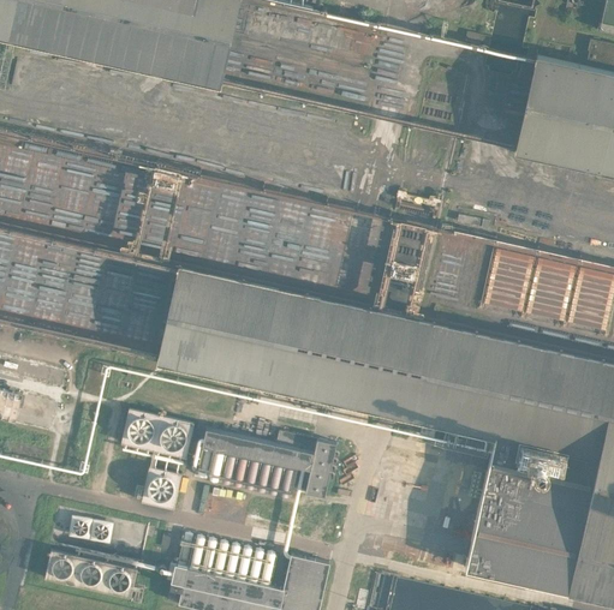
[(308,0),(307,7),(320,10),(322,1),(315,0),(308,0)]
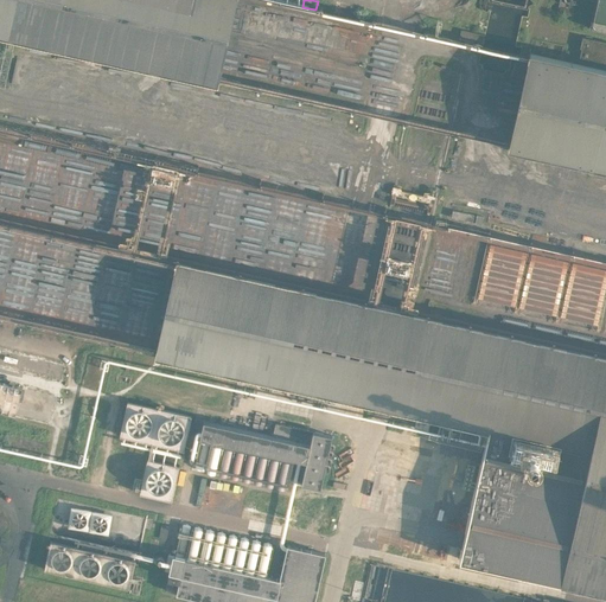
[(505,6),(524,10),(528,5),(528,0),(499,0),(501,2),(505,6)]
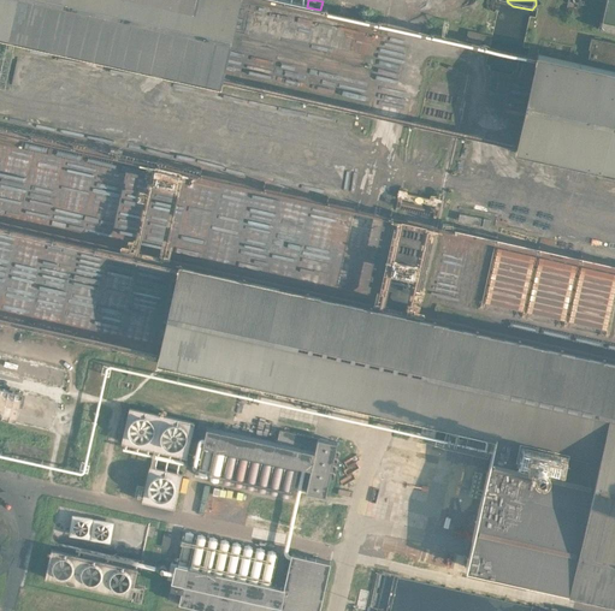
[(491,40),(488,39),(468,35),(466,45),(472,46),(472,49),(473,49),(482,52),(483,46),(490,47),(491,40)]
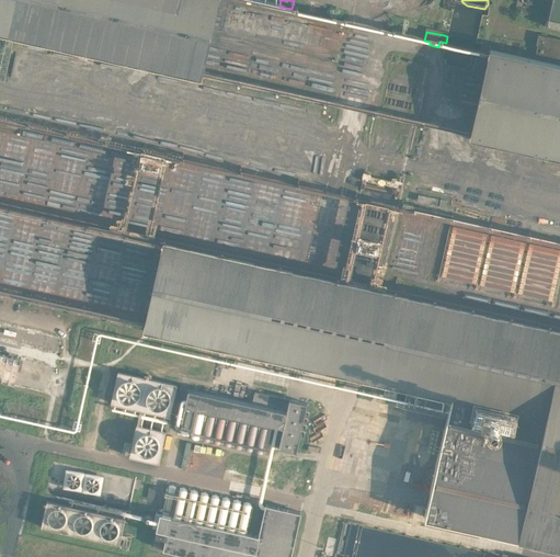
[(546,60),(559,63),(559,43),(547,41),(547,40),(541,37),(541,40),(538,38),(536,49),(538,49),(536,58),(539,58),(539,60),(545,61),(546,60)]
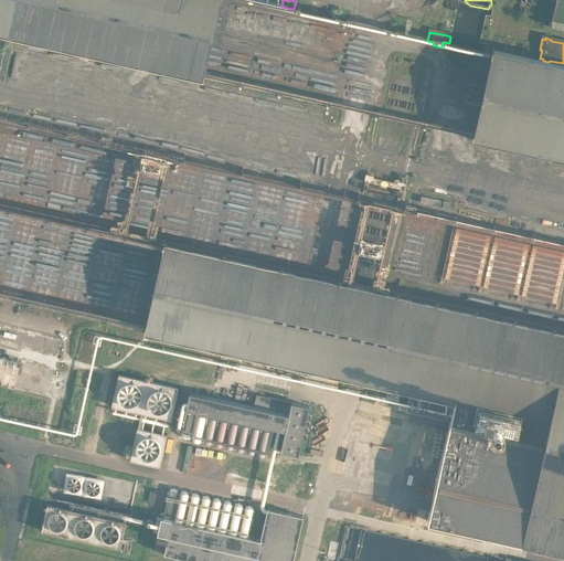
[(563,70),(514,59),(492,54),(474,140),(563,160),(563,70)]
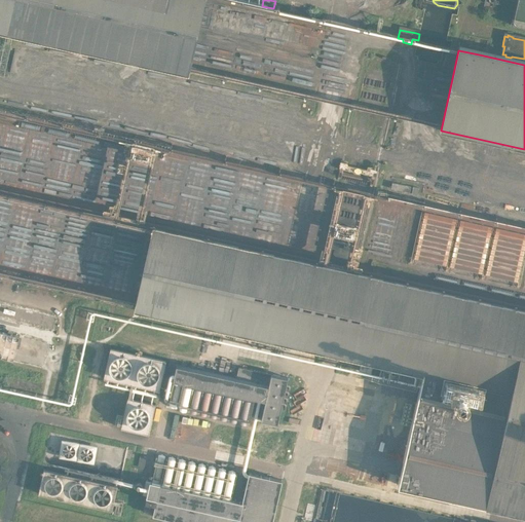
[(153,228),(135,310),(146,312),(328,353),(340,357),(387,367),(422,374),(418,393),(415,404),(401,469),(399,480),(397,487),(486,508),(524,516),(524,311),(517,309),(513,308),(481,301),(477,301),(445,294),(441,293),(426,290),(409,286),(405,285),(373,277),(370,276),(319,265),(319,266),(310,265),(310,263),(153,228)]
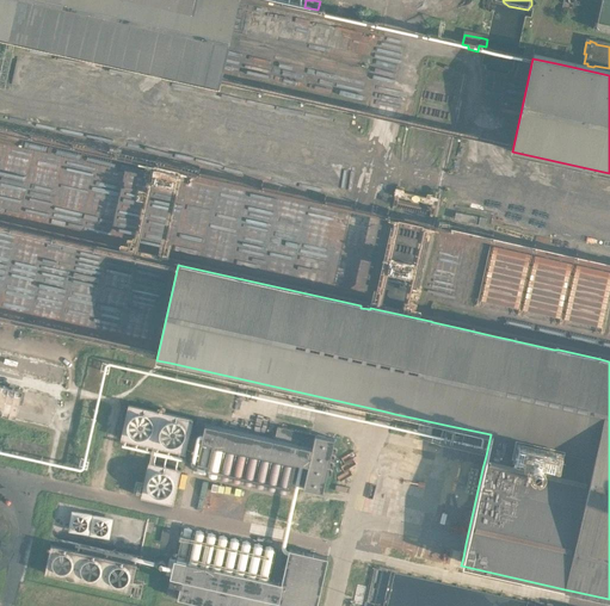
[(66,371),(0,356),(0,371),(62,385),(66,371)]
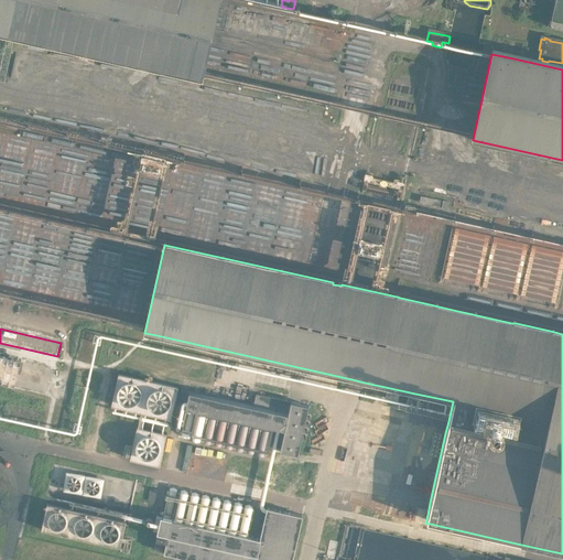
[(0,387),(15,391),(21,365),(0,359),(0,387)]
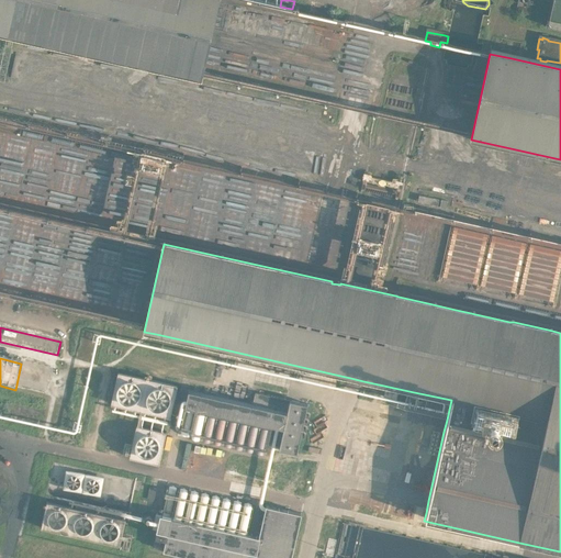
[(179,388),(120,375),(112,408),(171,421),(179,388)]
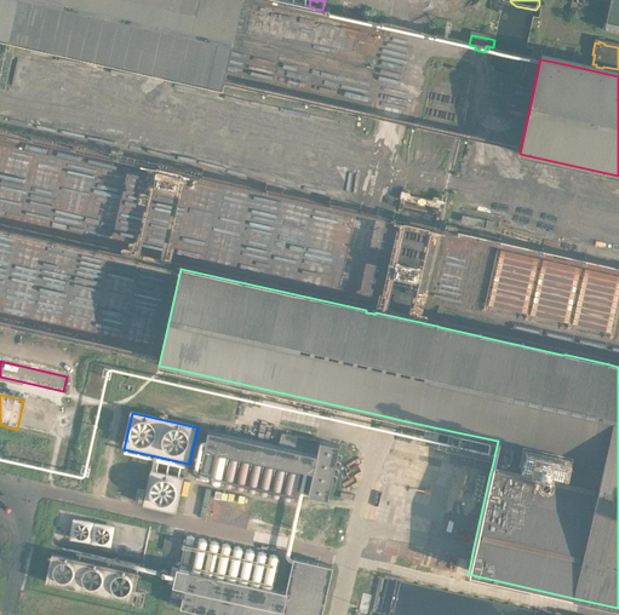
[(284,437),(281,450),(208,434),(206,448),(205,450),(313,475),(308,499),(327,503),(339,449),(284,437)]
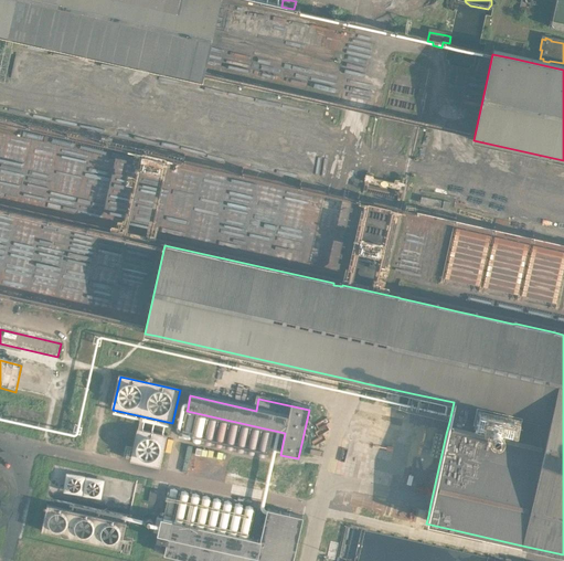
[(100,417),(95,451),(124,455),(128,422),(100,417)]
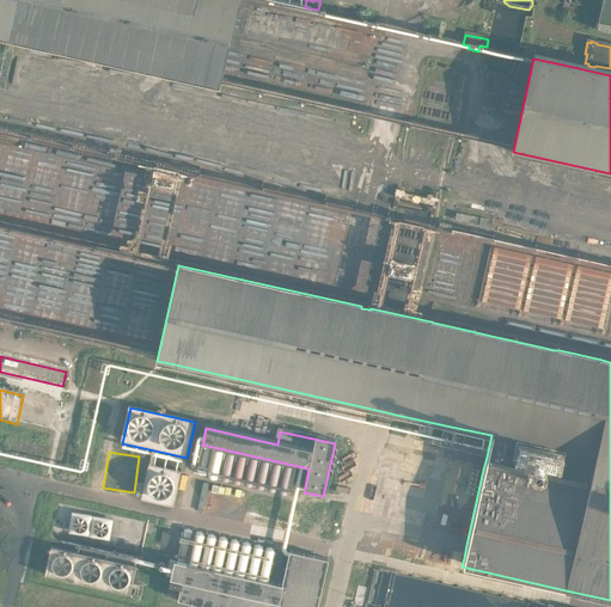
[(182,473),(150,466),(142,501),(173,508),(182,473)]
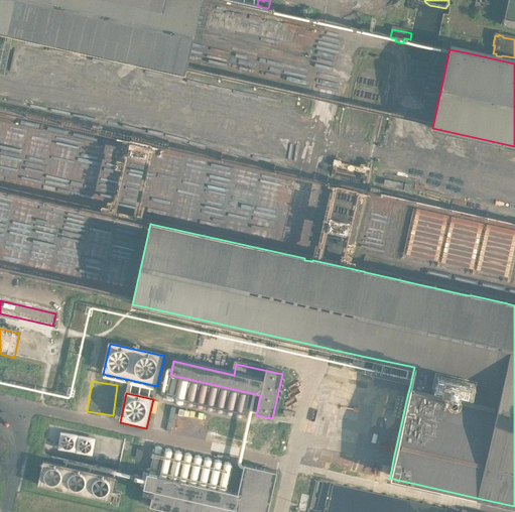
[(207,442),(211,420),(170,412),(166,434),(207,442)]
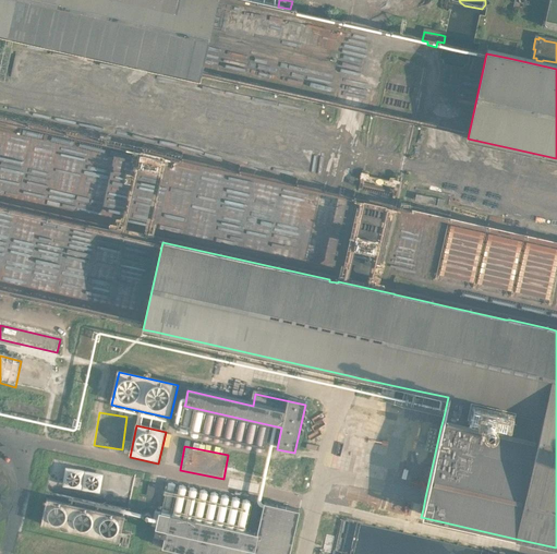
[(281,455),(274,491),(291,495),(299,458),(281,455)]
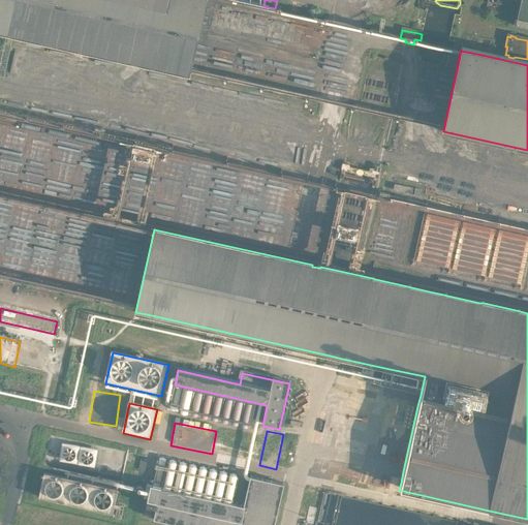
[(79,449),(62,444),(58,463),(75,466),(79,449)]
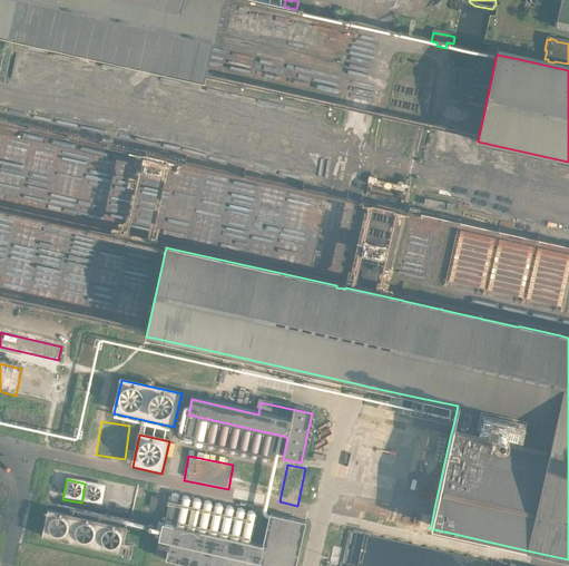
[(106,487),(87,484),(82,503),(102,507),(106,487)]
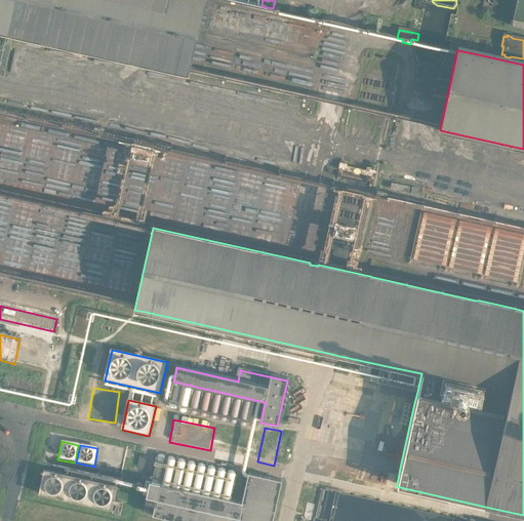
[(118,487),(44,472),(39,496),(113,513),(115,505),(117,506),(115,514),(121,516),(124,504),(115,502),(118,487)]
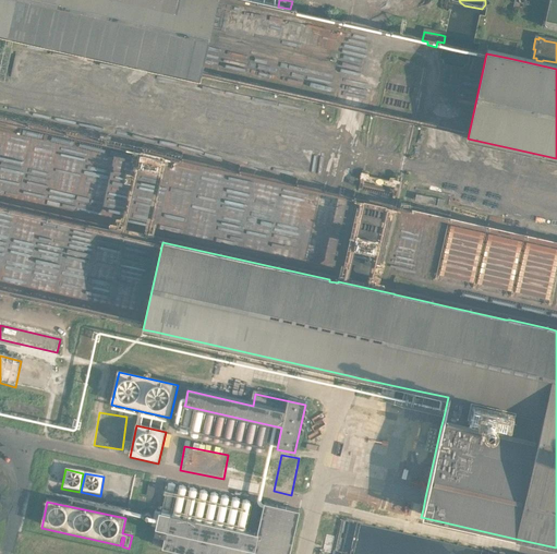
[(257,537),(160,515),(156,530),(167,532),(164,550),(180,553),(289,553),(299,514),(265,506),(257,537)]
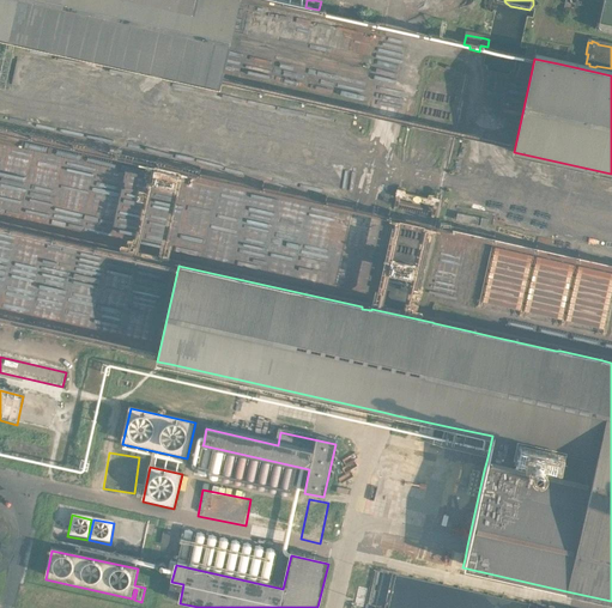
[(168,601),(180,603),(183,587),(171,584),(168,601)]
